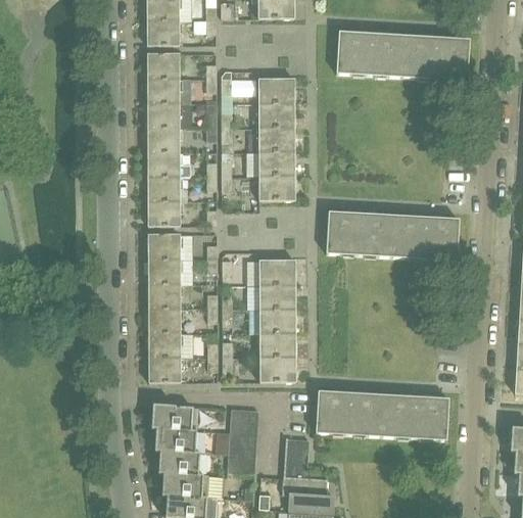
[(146,0),(146,19),(178,19),(191,19),(190,0),(146,0)]
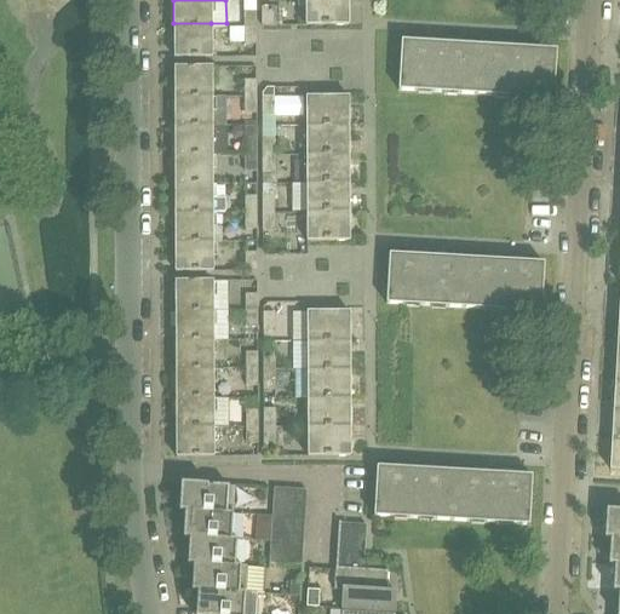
[(304,0),(305,21),(348,21),(346,0),(304,0)]
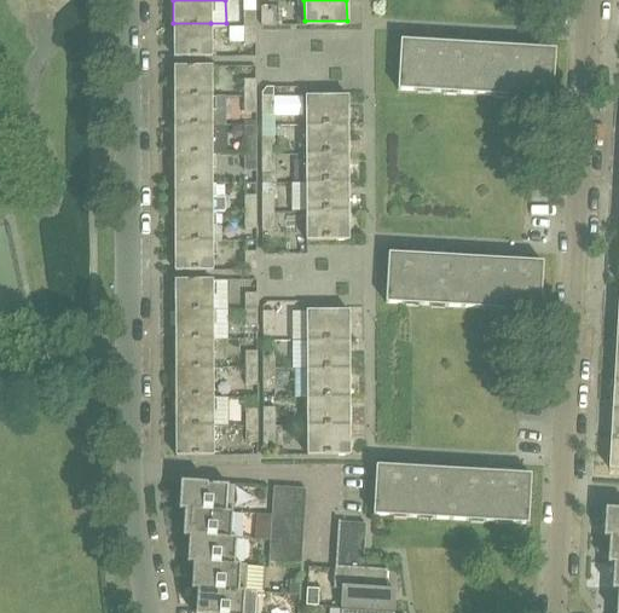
[(261,1),(261,21),(273,21),(273,1),(261,1)]
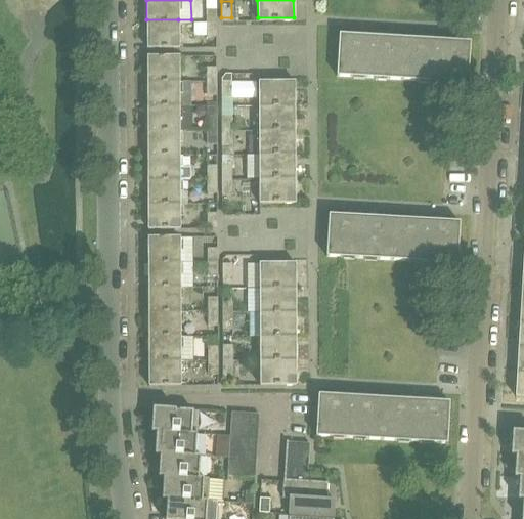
[(206,4),(206,18),(216,18),(216,4),(206,4)]
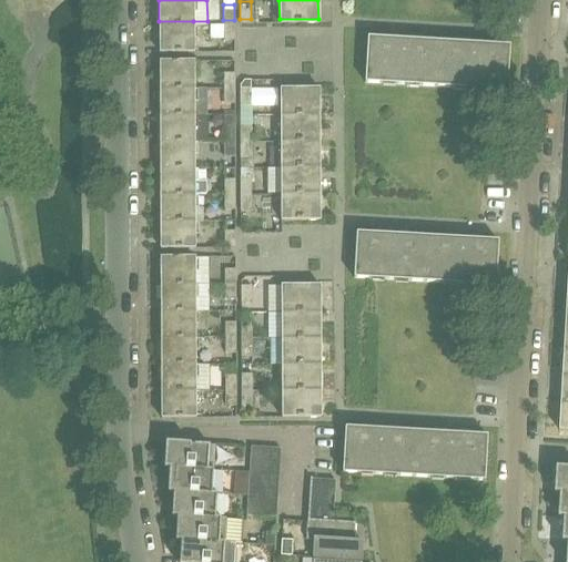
[(234,36),(234,20),(223,20),(223,36),(234,36)]
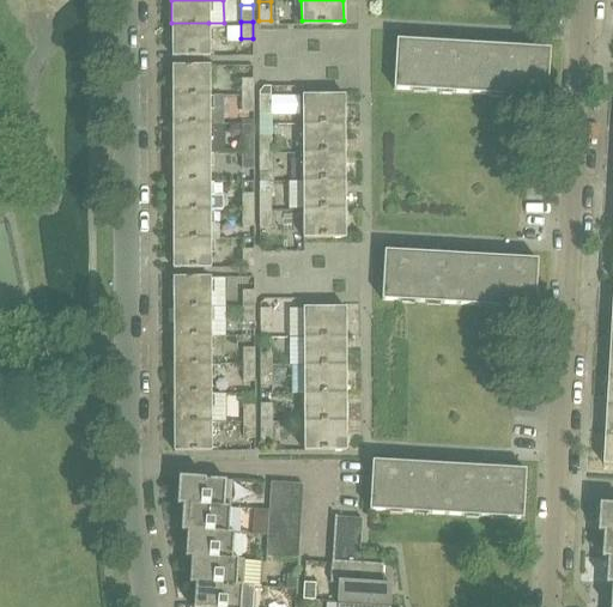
[(208,52),(208,23),(171,23),(171,52),(208,52)]
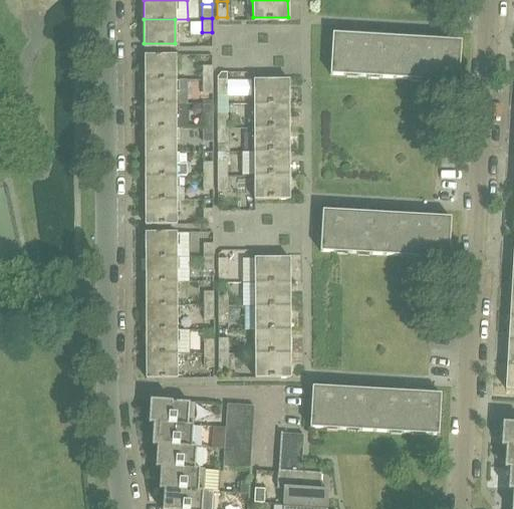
[(328,70),(394,74),(396,34),(331,30),(328,70)]
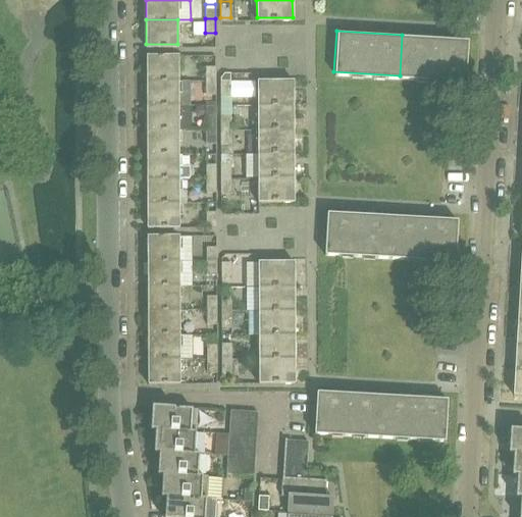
[(402,35),(400,75),(464,80),(466,39),(402,35)]
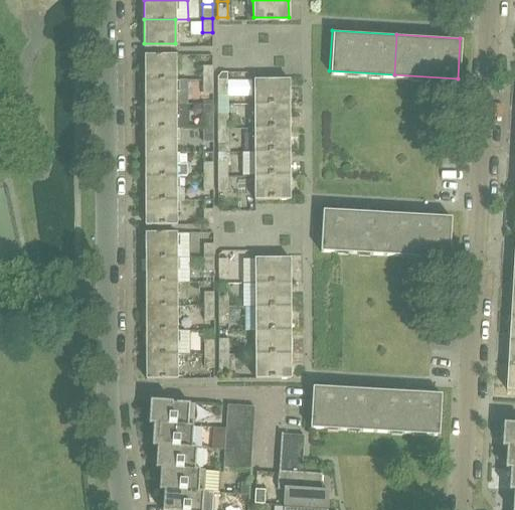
[(144,51),(145,77),(175,76),(175,51),(144,51)]
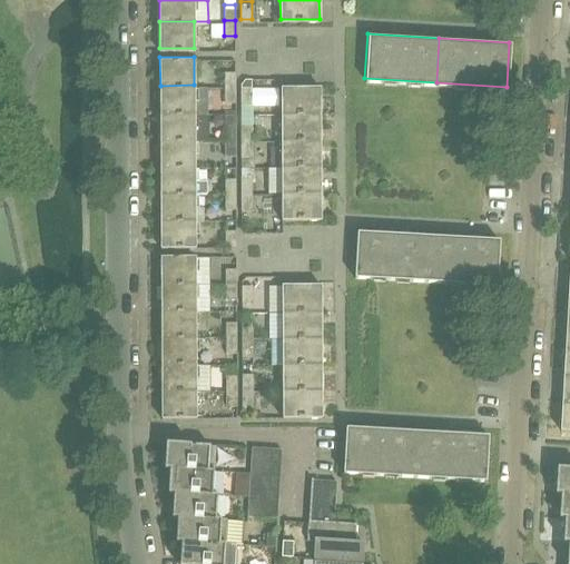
[(224,69),(224,83),(235,83),(235,69),(224,69)]
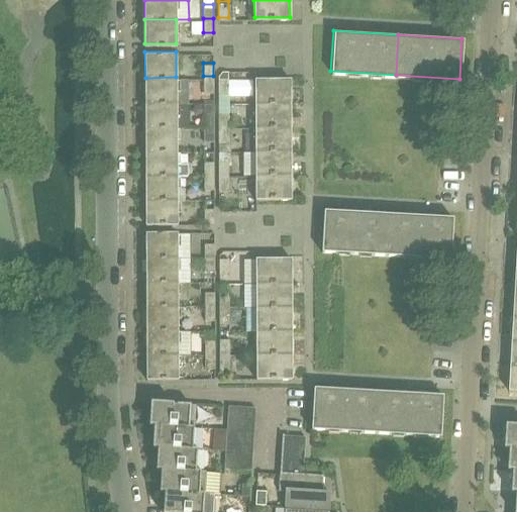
[(221,69),(217,74),(218,102),(228,102),(228,69),(221,69)]
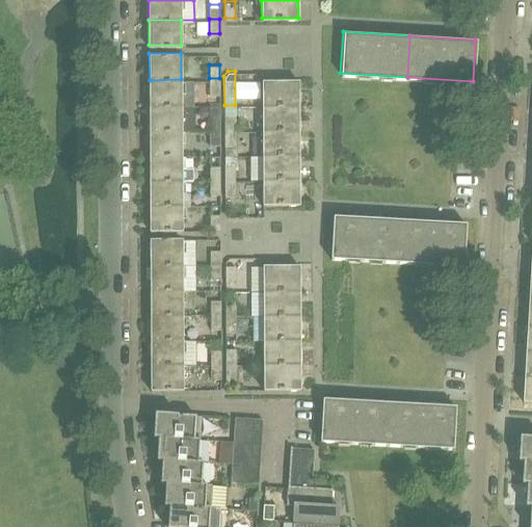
[(219,78),(209,78),(209,93),(219,93),(219,78)]
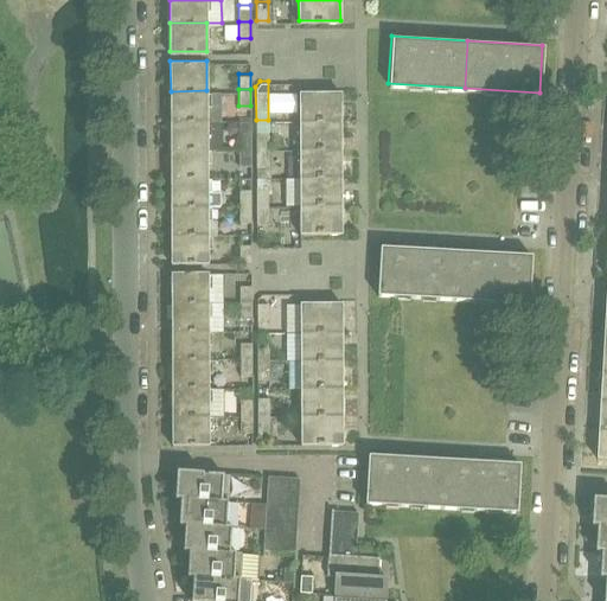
[(171,91),(171,120),(206,119),(206,90),(171,91)]
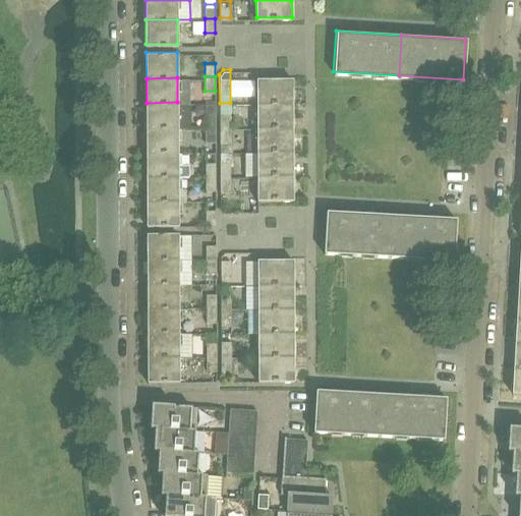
[(256,103),(291,103),(291,77),(255,77),(256,103)]
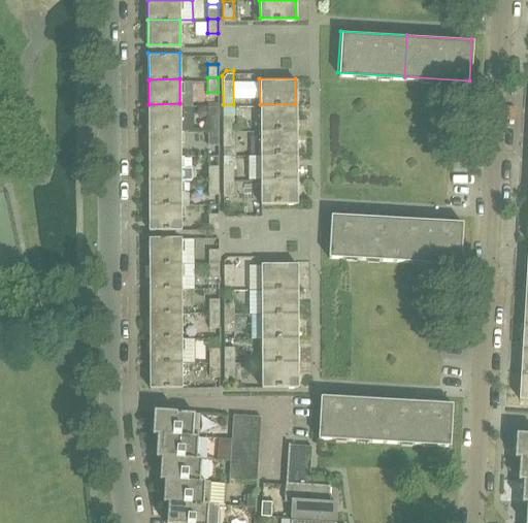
[(149,128),(179,128),(179,103),(149,104),(149,128)]
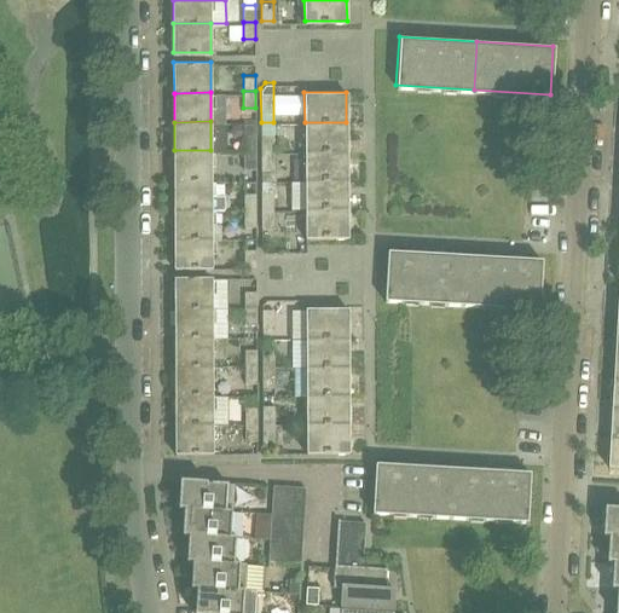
[(243,121),(243,133),(255,133),(255,121),(243,121)]
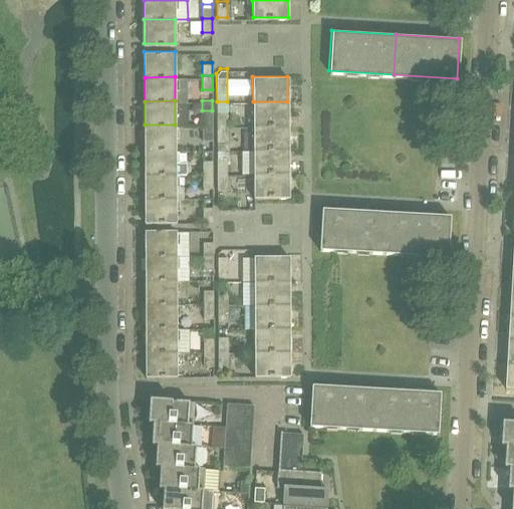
[(228,125),(227,101),(217,101),(217,125),(228,125)]
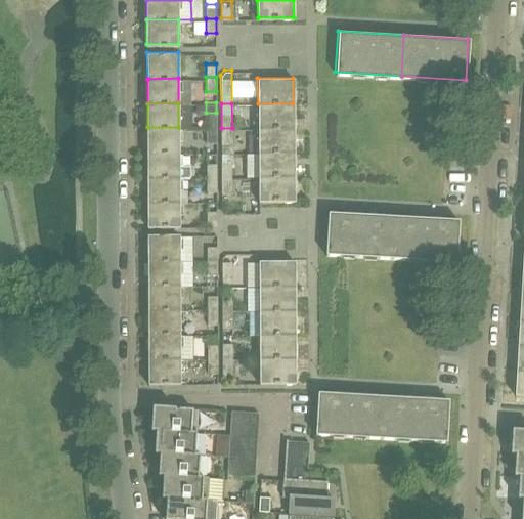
[(258,103),(258,128),(294,128),(293,103),(258,103)]
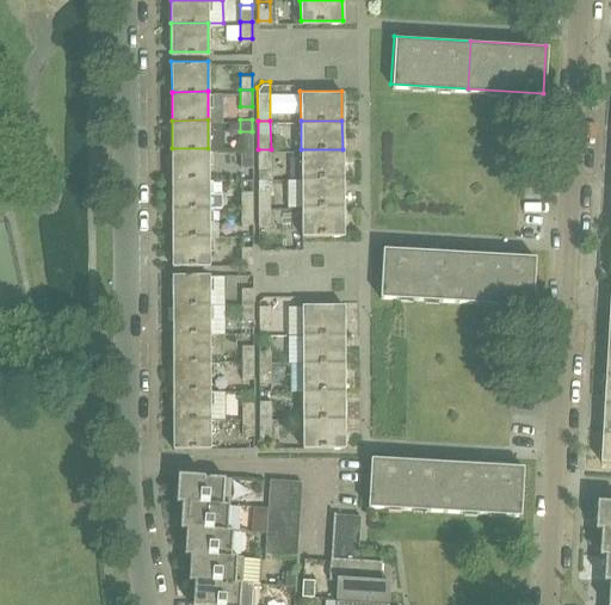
[(240,131),(240,147),(252,147),(252,131),(240,131)]
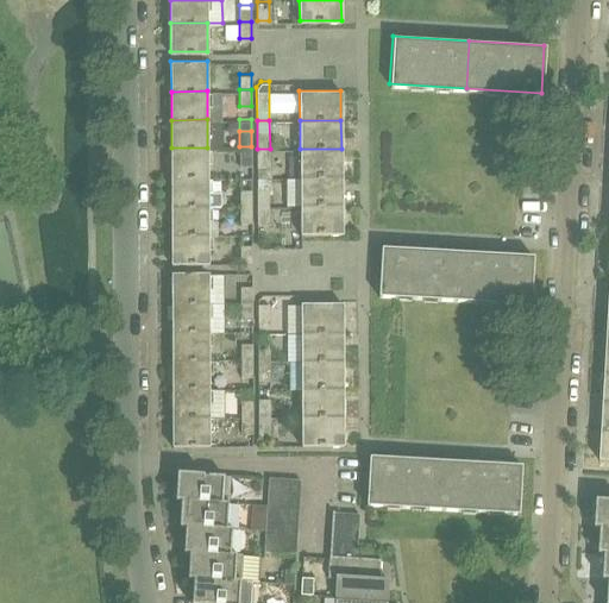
[(251,146),(239,146),(239,163),(251,163),(251,146)]
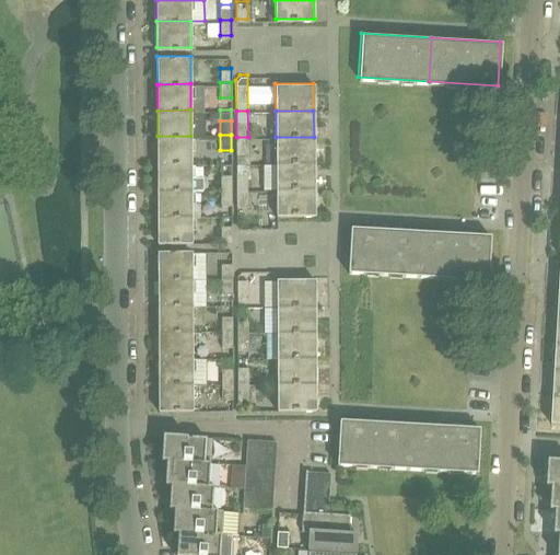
[(158,136),(158,162),(191,162),(190,136),(158,136)]
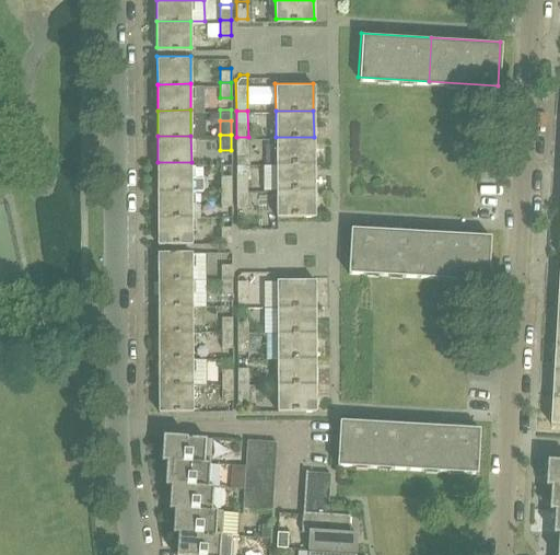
[(236,137),(236,153),(248,152),(248,137),(236,137)]
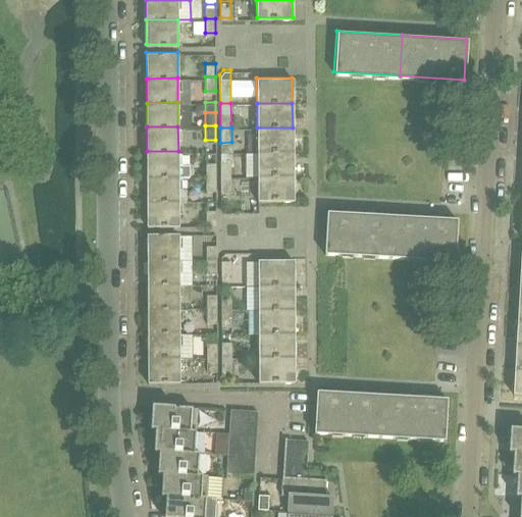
[(247,127),(247,152),(257,152),(293,152),(293,127),(257,127),(247,127)]
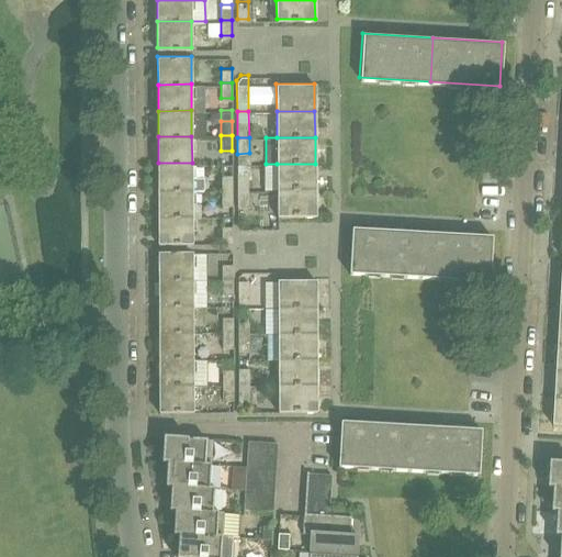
[(158,163),(158,189),(192,189),(195,189),(204,189),(204,175),(195,175),(192,176),(192,163),(158,163)]
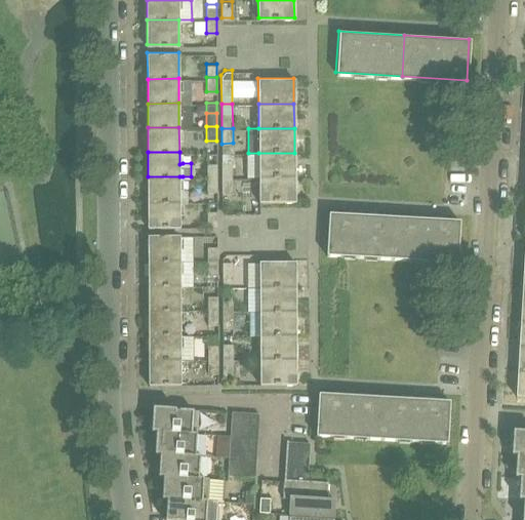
[(248,153),(248,178),(258,178),(294,178),(294,153),(258,153),(248,153)]
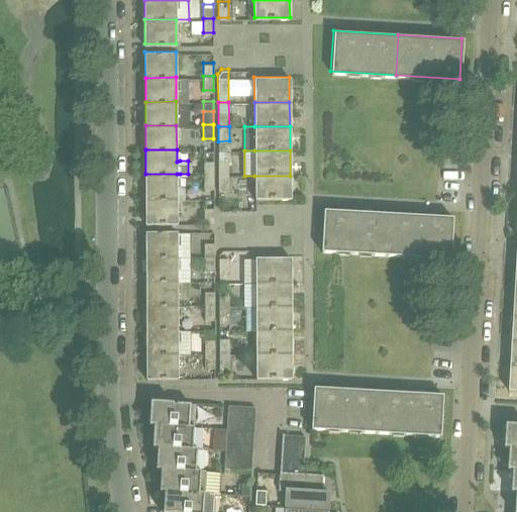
[(228,157),(218,157),(218,173),(228,173),(228,157)]
